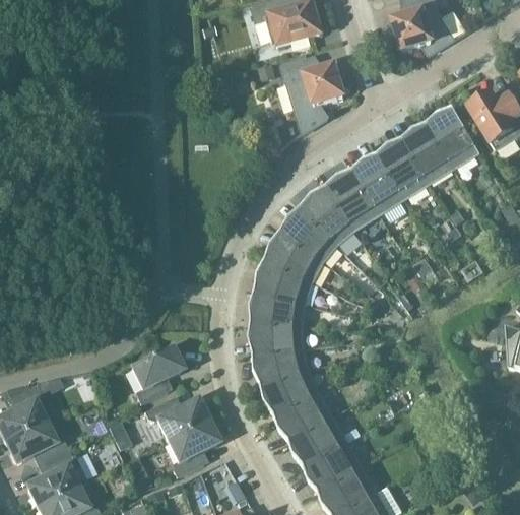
[(293,8),(290,0),(278,0),(252,7),(256,22),(266,19),(273,46),(320,33),(318,25),(321,24),(317,9),(314,10),(312,3),(293,8)]
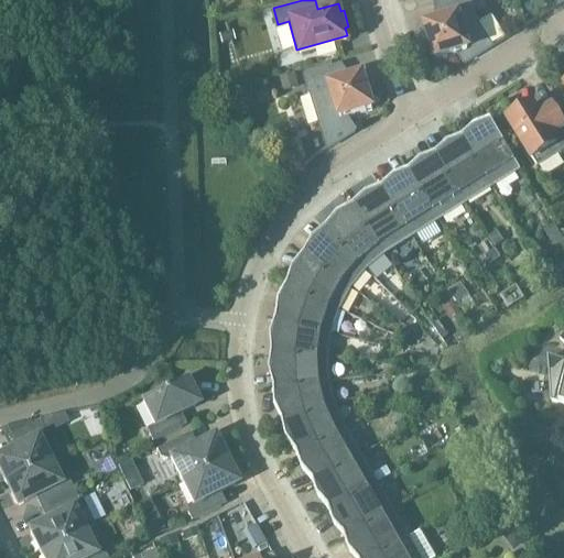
[(436,21),(426,23),(436,56),(458,50),(464,59),(465,59),(491,43),(491,42),(505,33),(491,12),(481,19),(480,18),(479,18),(474,10),(476,9),(476,8),(473,0),(437,0),(443,19),(436,21)]
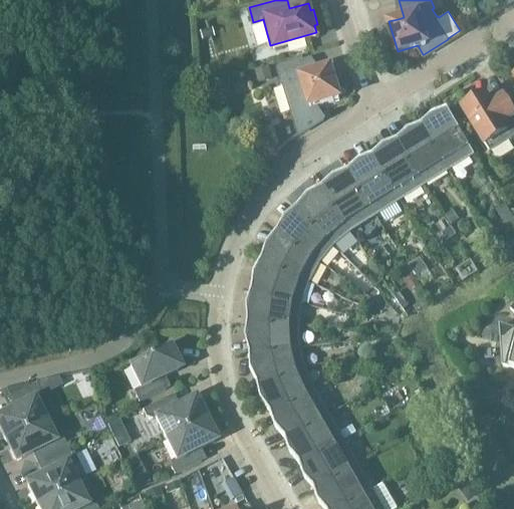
[(213,25),(202,28),(204,35),(214,33),(213,25)]
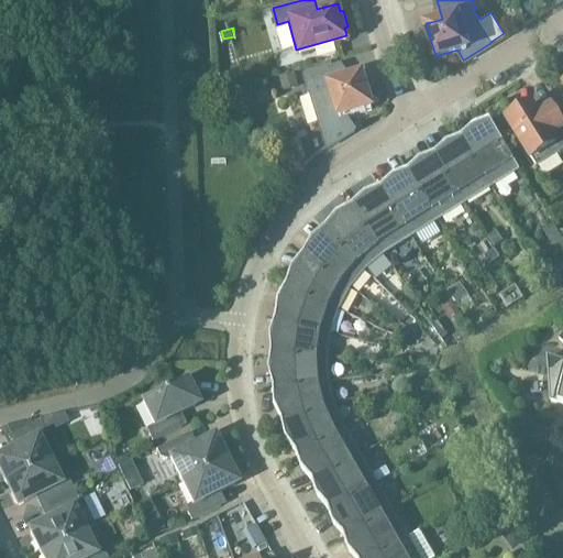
[(308,91),(310,91),(327,144),(328,145),(355,127),(346,113),(372,106),(363,74),(345,78),(340,61),(302,72),(308,90),(308,91)]
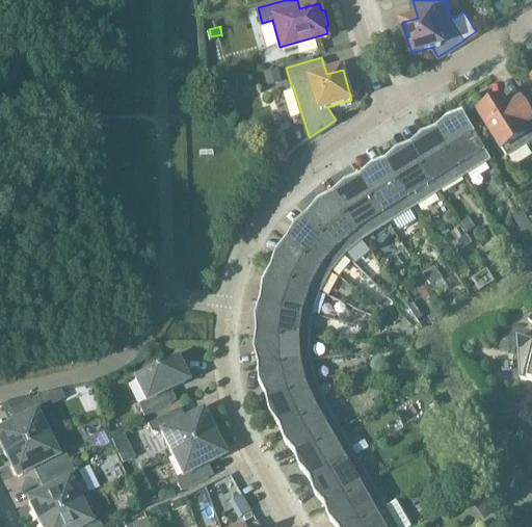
[(278,66),(265,70),(269,82),(283,78),(278,66)]
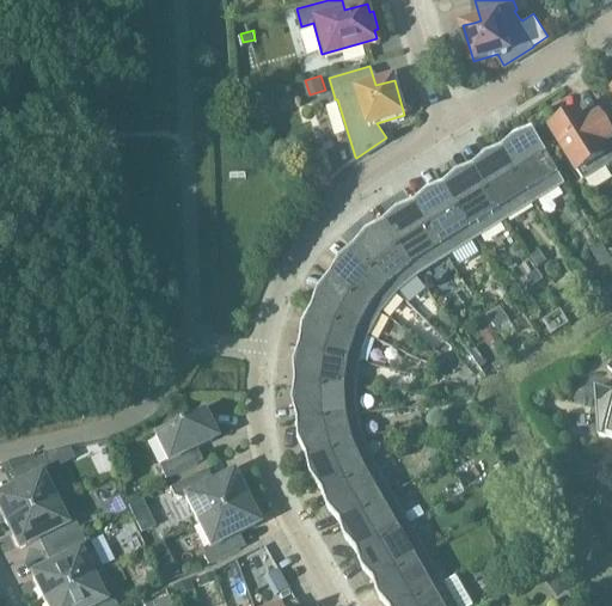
[(577,109),(551,126),(585,178),(611,160),(611,132),(599,112),(585,121),(577,109)]
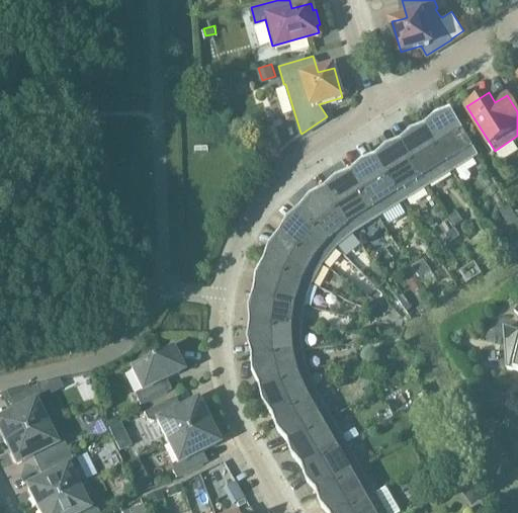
[(426,125),(451,166),(476,151),(478,154),(479,153),(451,109),(426,125)]
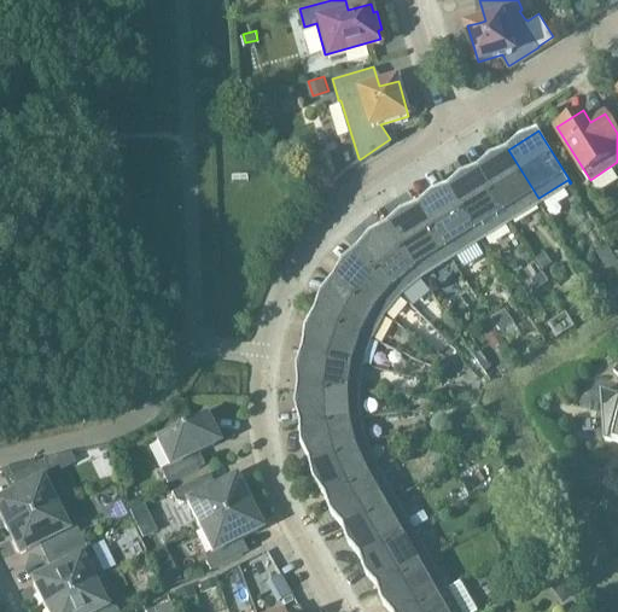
[(538,198),(508,150),(478,168),(509,216),(538,198)]
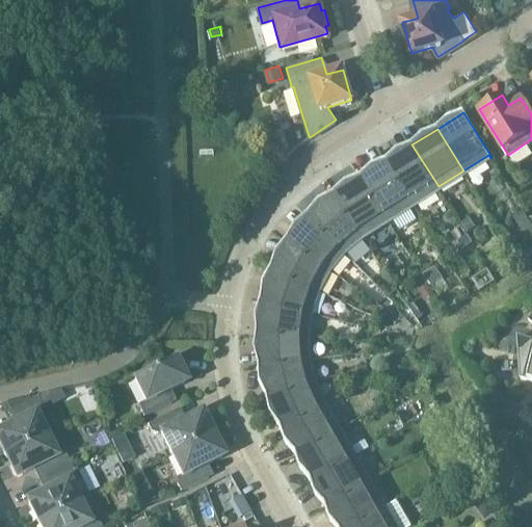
[(439,186),(411,145),(387,160),(413,203),(439,186)]
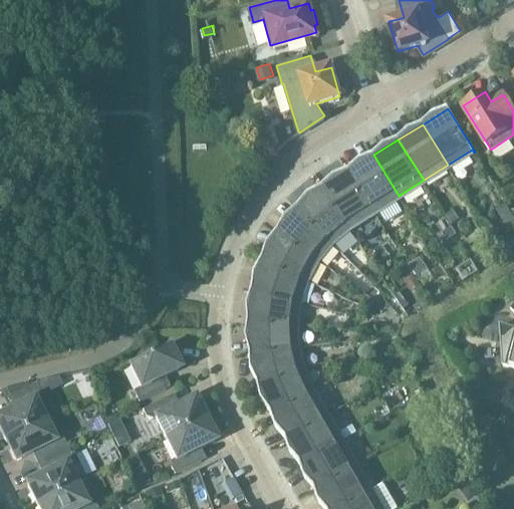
[(349,170),(374,211),(399,196),(373,155),(349,170)]
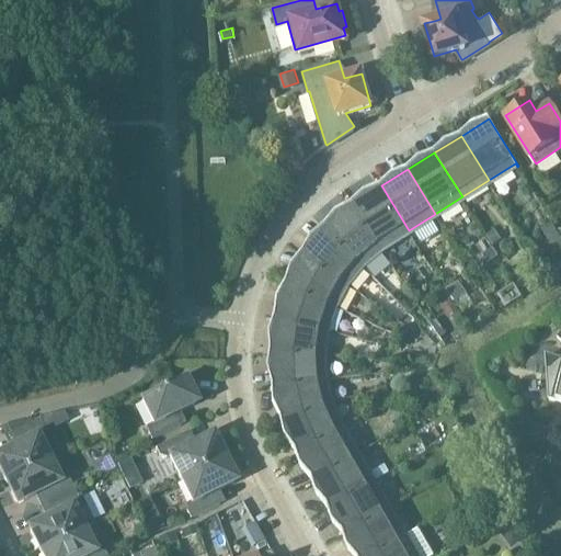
[(353,203),(382,247),(409,230),(381,185),(354,203),(353,203)]
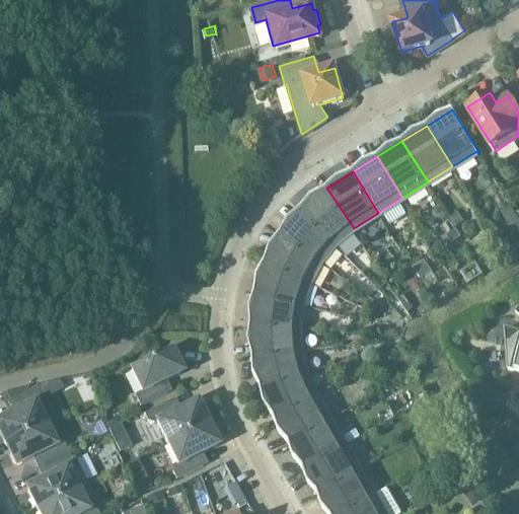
[(301,209),(336,243),(354,228),(326,188),(302,208),(301,209)]
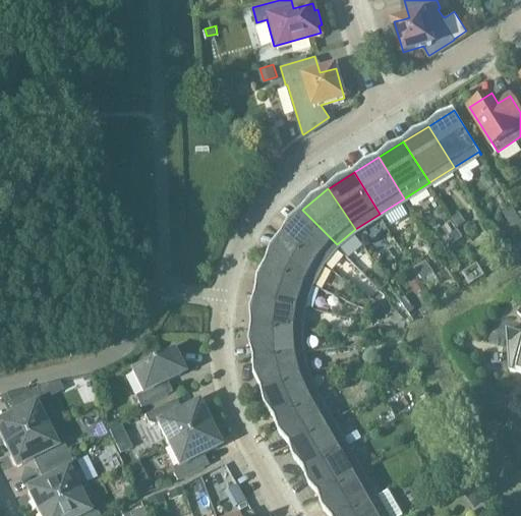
[(282,234),(322,262),(337,244),(302,210),(283,233),(282,234)]
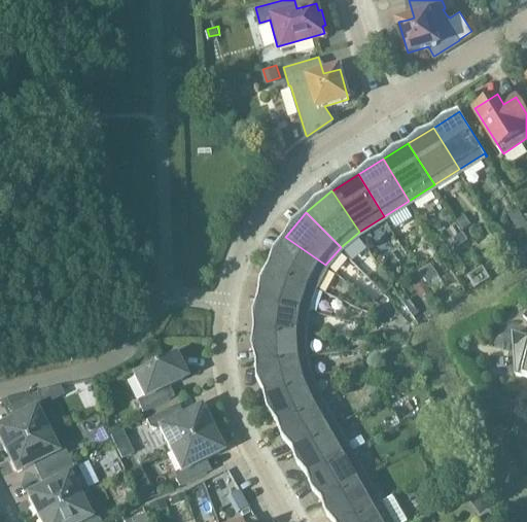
[(464,213),(456,217),(462,227),(469,221),(464,213)]
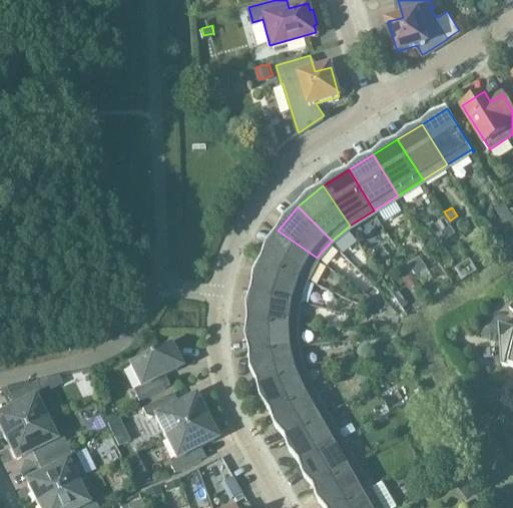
[(512,214),(508,207),(500,212),(507,223),(512,219),(512,214)]
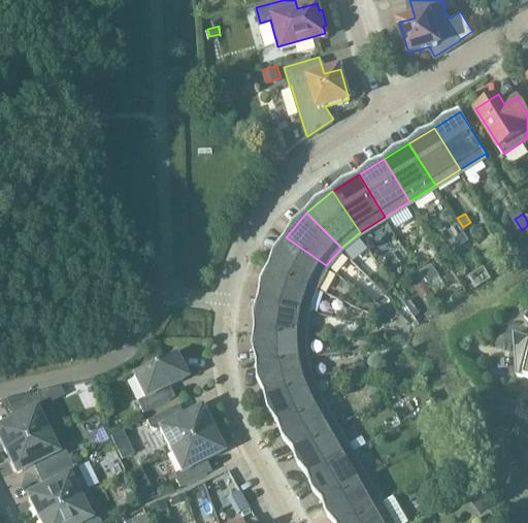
[(463,231),(454,237),(459,244),(468,238),(463,231)]
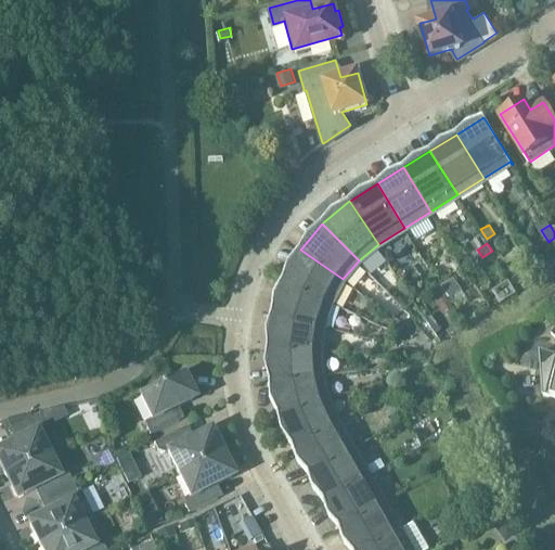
[(284,279),(331,299),(343,279),(300,250),(284,278),(284,279)]
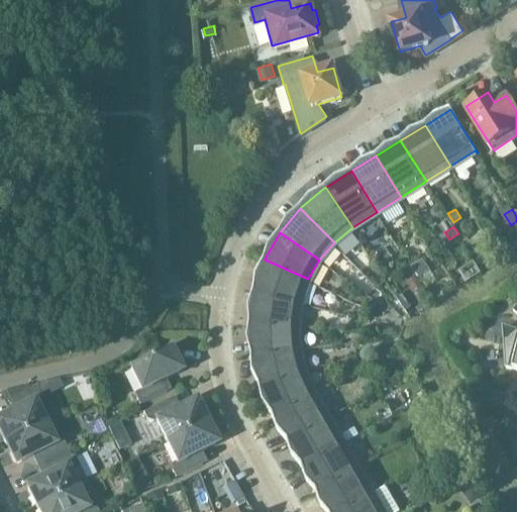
[(423,256),(412,263),(419,274),(425,270),(427,262),(423,256)]
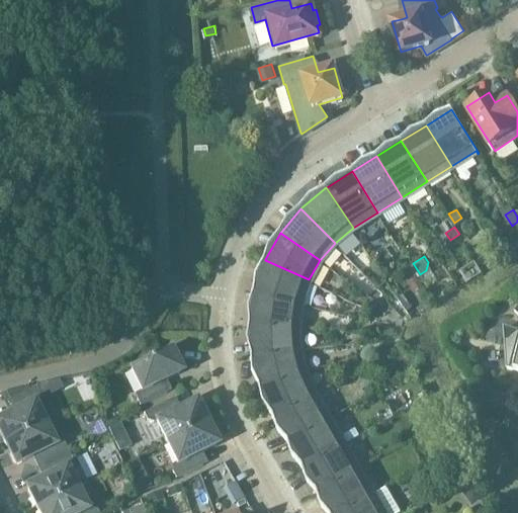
[(255,291),(301,302),(309,279),(265,260),(255,289),(255,291)]
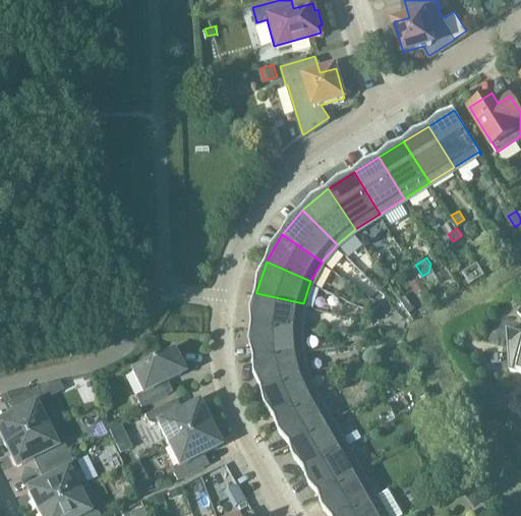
[(412,266),(403,273),(412,286),(421,280),(412,266)]
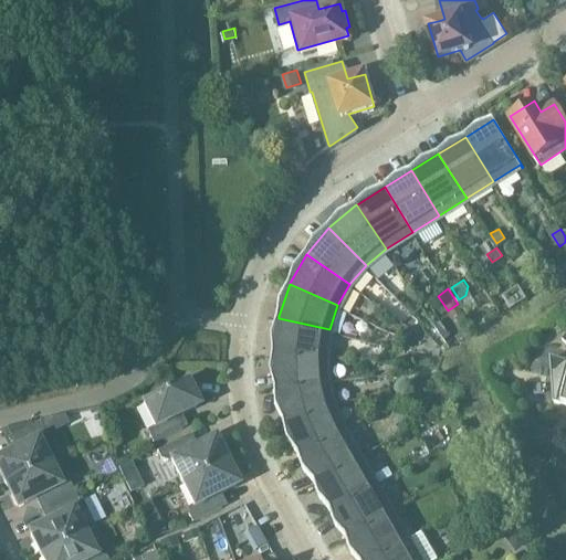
[(329,329),(279,318),(273,351),(273,352),(326,355),(329,329)]
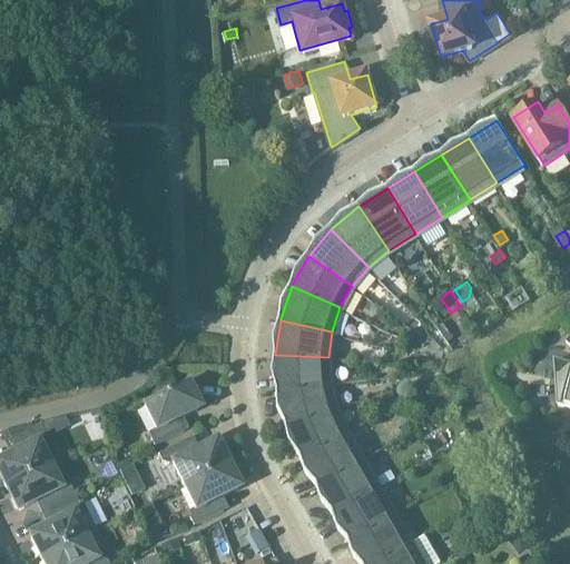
[(328,357),(275,355),(277,388),(277,389),(330,382),(328,357)]
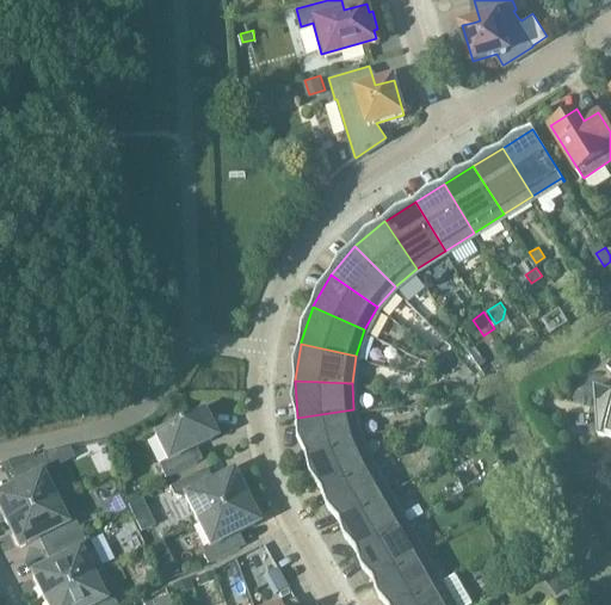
[(598,430),(610,432),(610,386),(596,383),(598,430)]
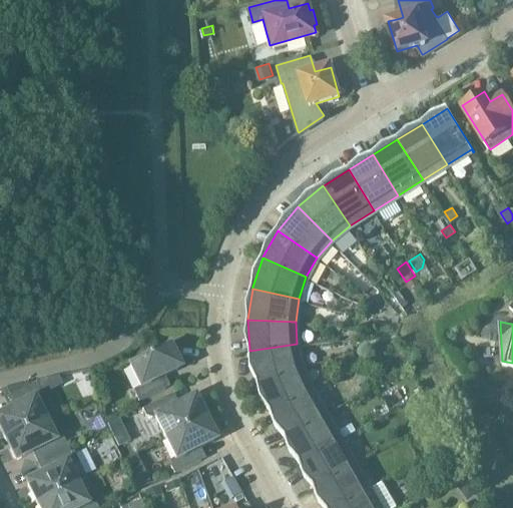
[(160,347),(129,362),(140,384),(133,387),(138,399),(165,386),(159,375),(180,364),(175,354),(177,353),(170,339),(159,344),(160,347)]
